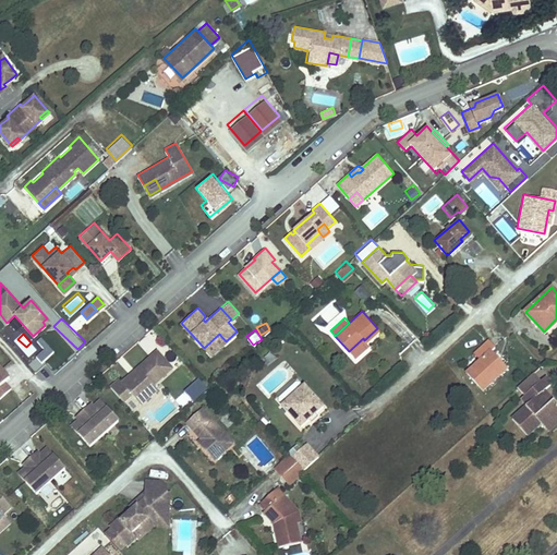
[(226,341),(219,334),(204,348),(210,356),(226,341)]
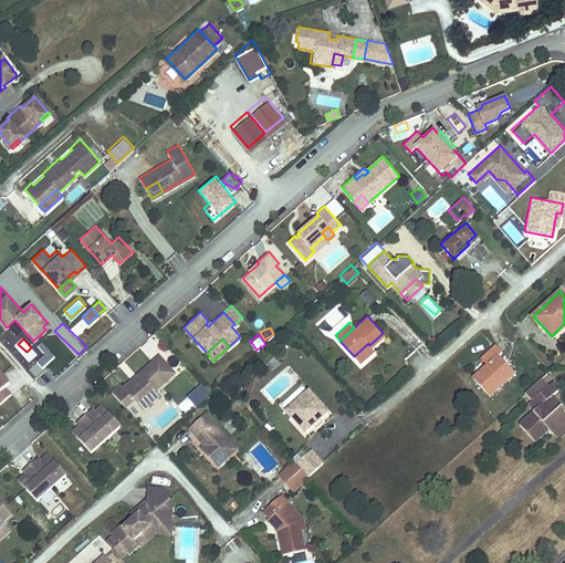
[(41,341),(38,345),(44,353),(49,350),(41,341)]
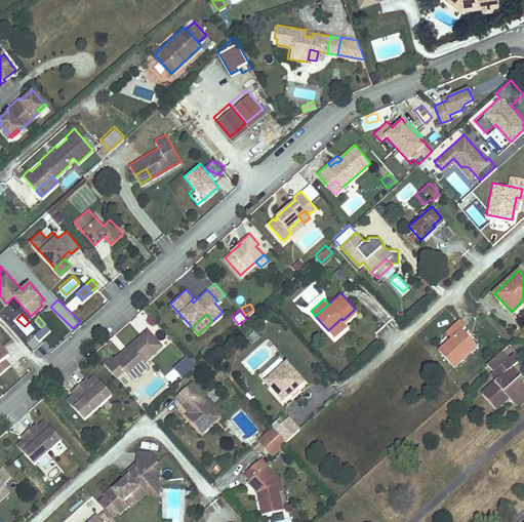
[(343,320),(341,318),(328,330),(332,334),(346,323),(343,320)]
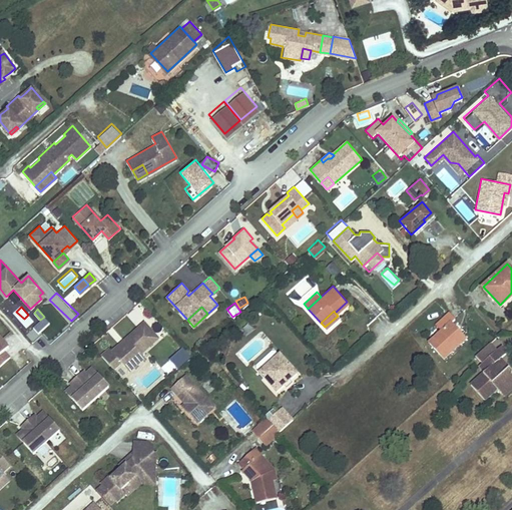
[(429,341),(443,356),(465,337),(451,321),(455,318),(448,311),(437,322),(443,329),(429,341)]
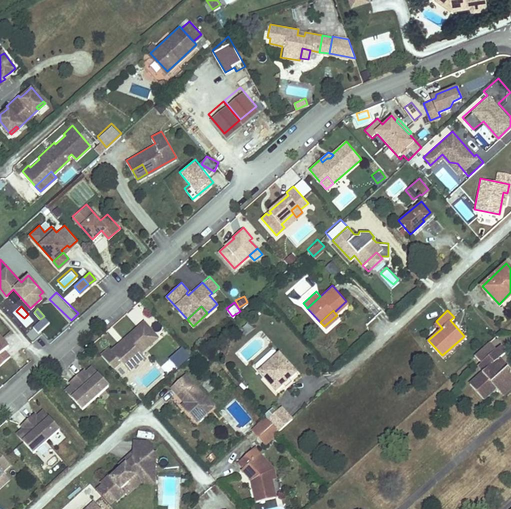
[(49,321),(44,316),(40,319),(32,325),(37,331),(49,321)]
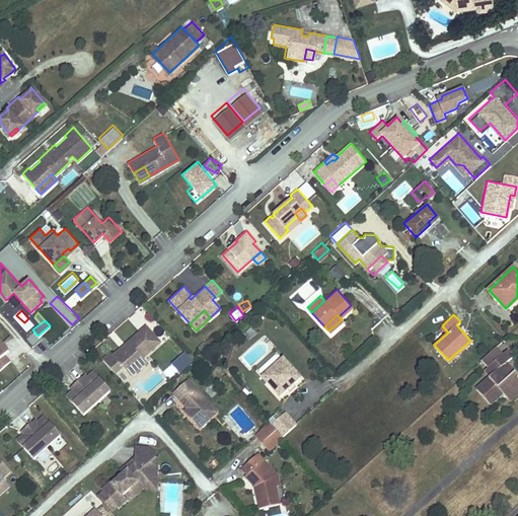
[(159,342),(146,326),(127,344),(129,346),(123,351),(121,349),(114,355),(111,352),(102,359),(115,372),(122,366),(125,369),(131,364),(136,370),(146,361),(142,357),(159,342)]
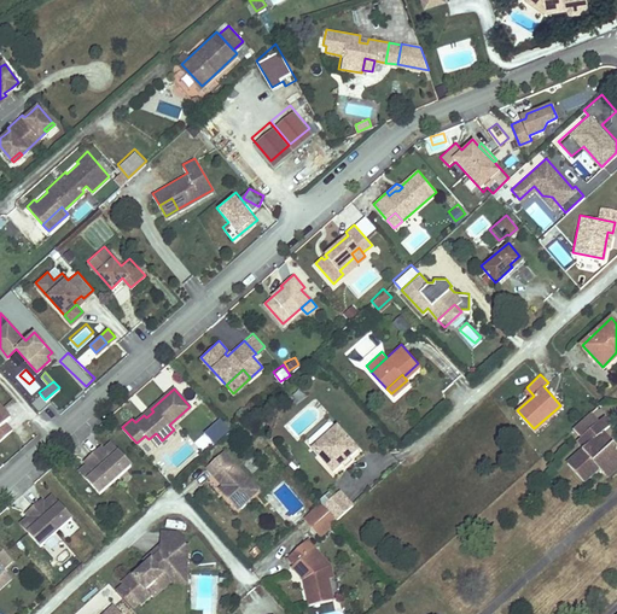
[(0,438),(11,428),(5,421),(6,420),(4,416),(7,414),(0,405),(0,438)]
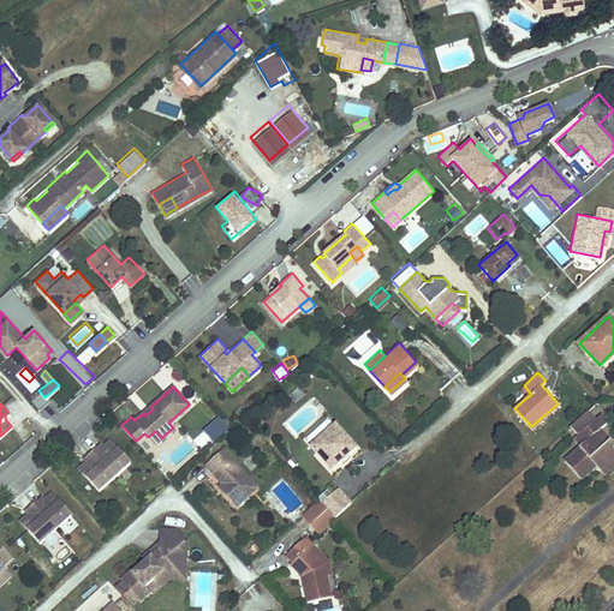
[(588,408),(570,424),(577,433),(574,436),(580,443),(564,459),(580,477),(595,463),(600,468),(613,454),(613,443),(609,438),(602,444),(592,433),(600,427),(607,420),(600,413),(595,417),(588,408)]
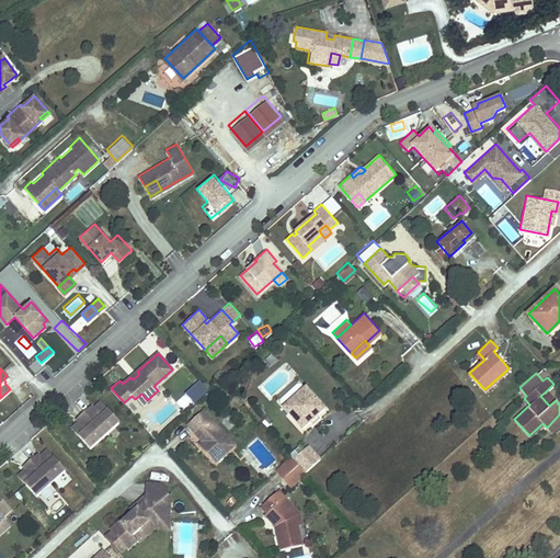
[(284,405),(305,386),(301,382),(298,380),(281,397),(280,400),(284,405)]
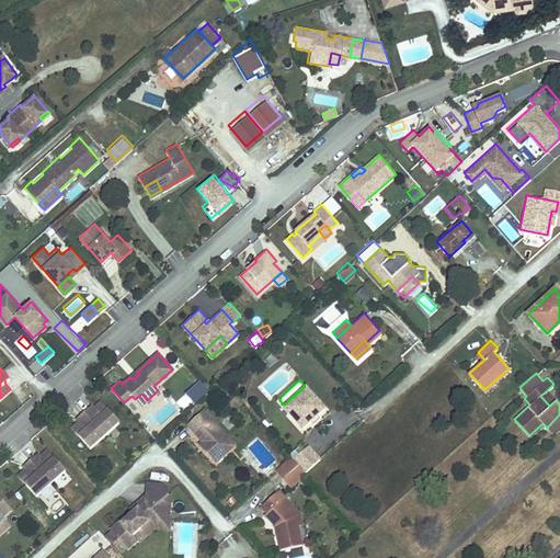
[(324,407),(306,385),(305,386),(284,405),(283,406),(303,426),(310,420),(317,413),(324,407)]
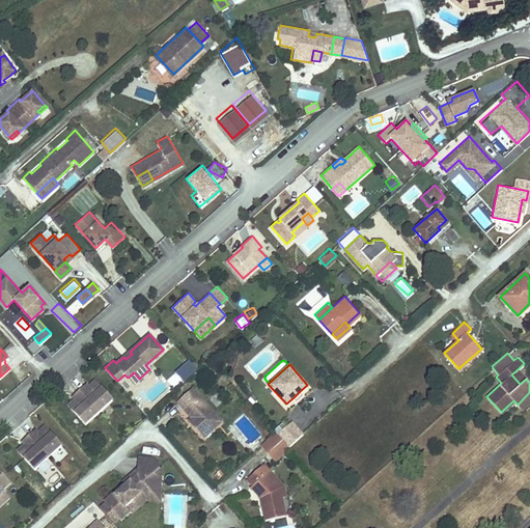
[(518,369),(511,374),(520,384),(526,379),(518,369)]
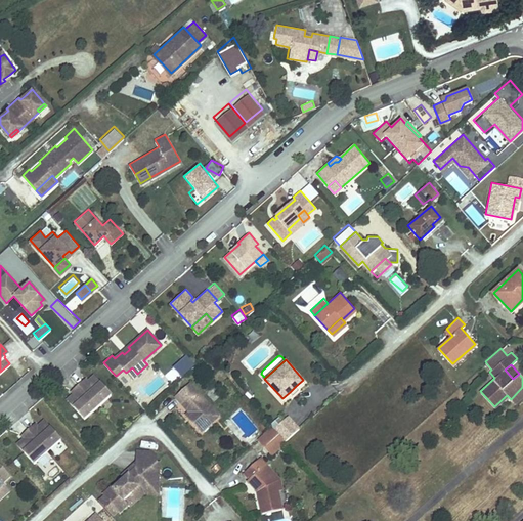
[(132,367),(126,373),(131,379),(137,374),(132,367)]
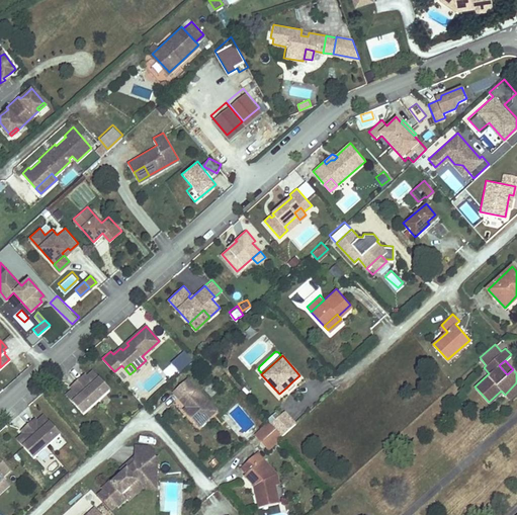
[(72,389),(74,391),(67,396),(82,413),(108,390),(94,372),(87,378),(85,376),(83,373),(70,385),(72,389)]
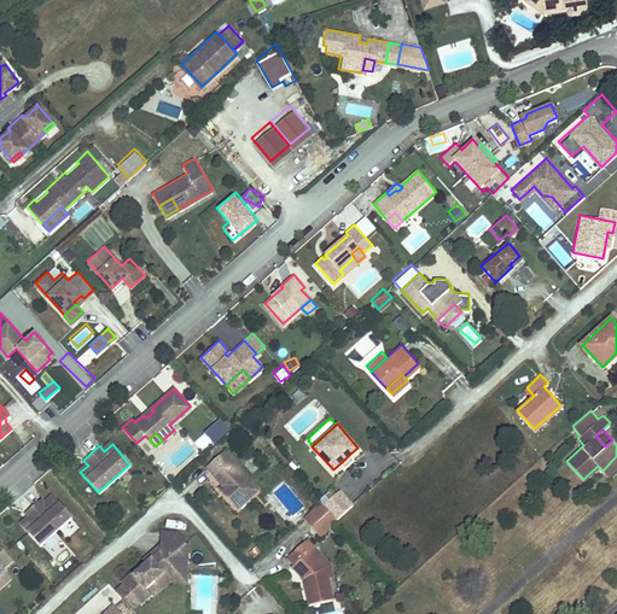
[(258,487),(223,449),(205,465),(222,483),(227,489),(222,491),(237,507),(258,487)]
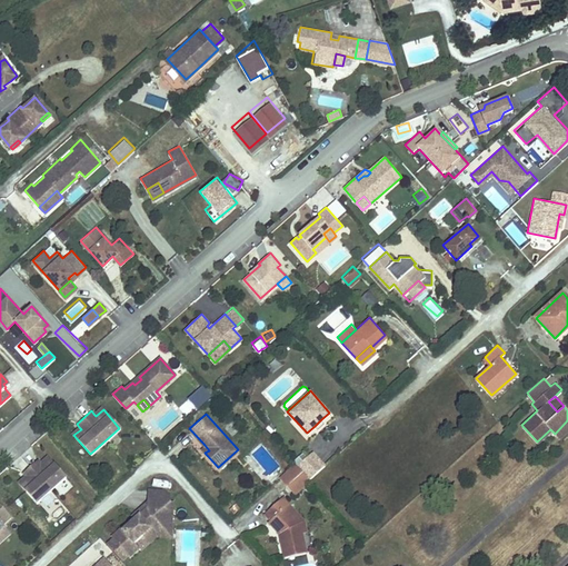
[(321,419),(315,426),(318,428),(325,423),(321,419)]
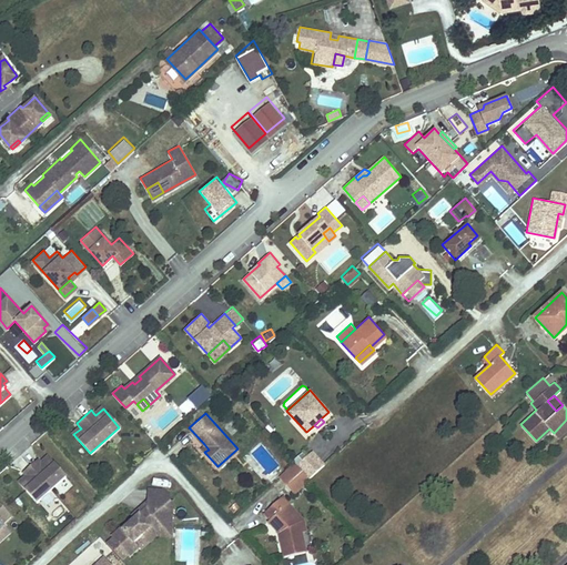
[(566,420),(554,433),(557,437),(566,427),(566,420)]
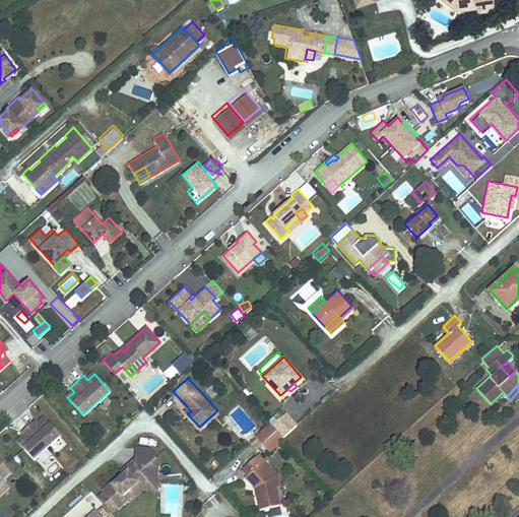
[(271,424),(282,436),(296,424),(285,411),(271,424)]
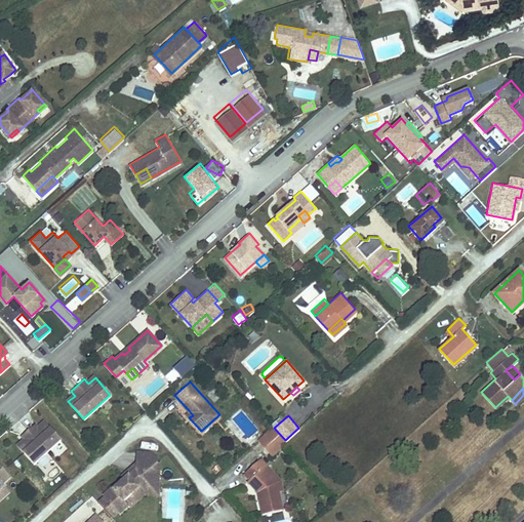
[(34,463),(61,439),(45,422),(39,428),(37,426),(35,423),(21,435),(23,438),(25,440),(18,446),(34,463)]
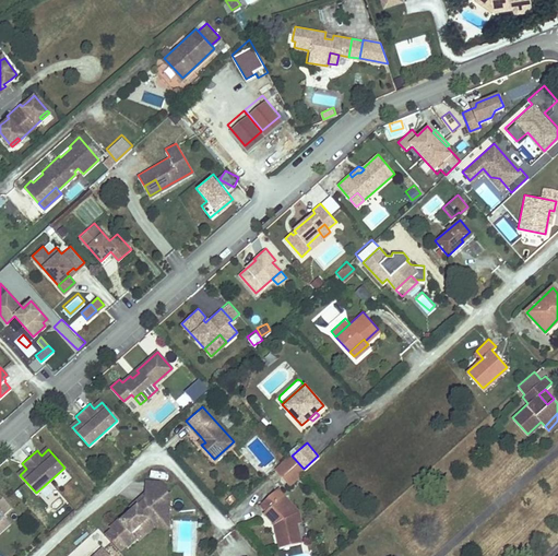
[(292,456),(288,453),(274,465),(289,482),(304,469),(292,456)]
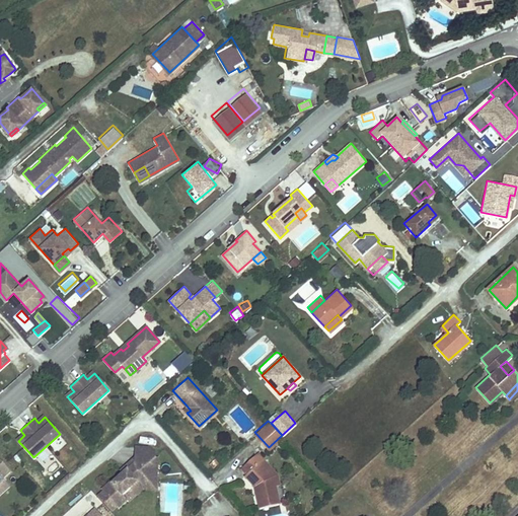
[(147,445),(135,445),(134,452),(154,453),(147,445)]
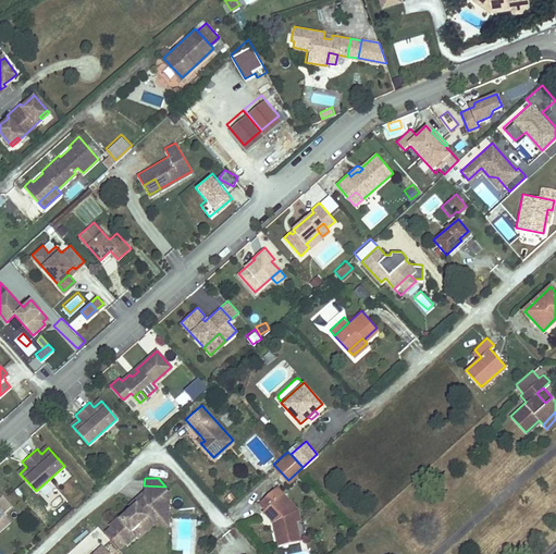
[(242,485),(238,481),(232,487),(235,491),(242,485)]
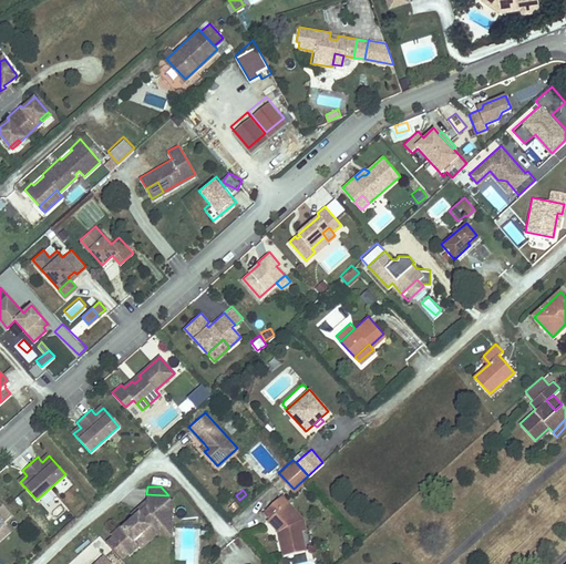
[(288,500),(281,492),(263,510),(269,516),(267,518),(276,527),(278,525),(281,529),(283,535),(279,536),(284,554),(306,550),(300,530),(298,530),(296,521),(283,505),(288,500)]
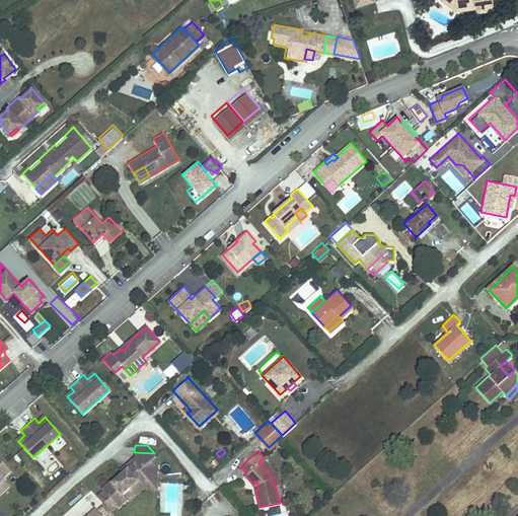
[(109,480),(101,488),(102,489),(116,504),(118,505),(126,498),(122,493),(128,488),(137,480),(155,480),(156,467),(154,467),(154,453),(134,452),(134,466),(129,470),(127,467),(112,482),(109,480)]
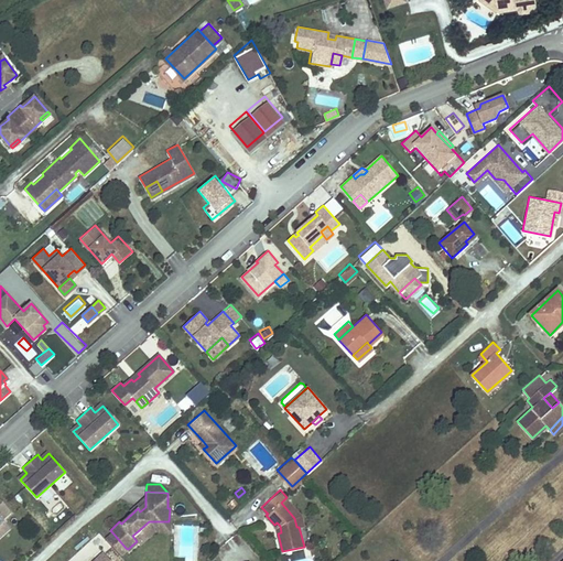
[(281,503),(294,518),(300,513),(287,497),(281,503)]
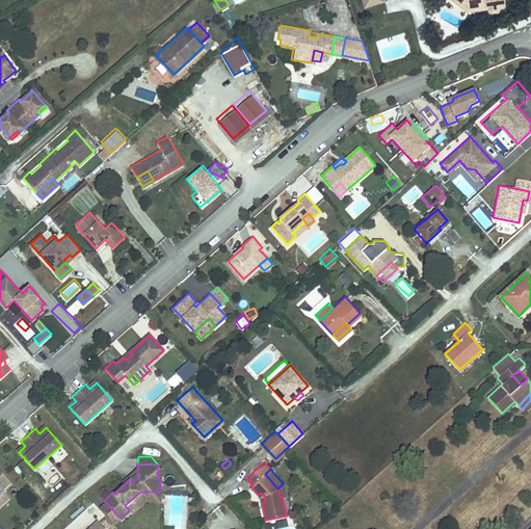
[(9,481),(0,470),(0,494),(3,491),(1,488),(9,481)]
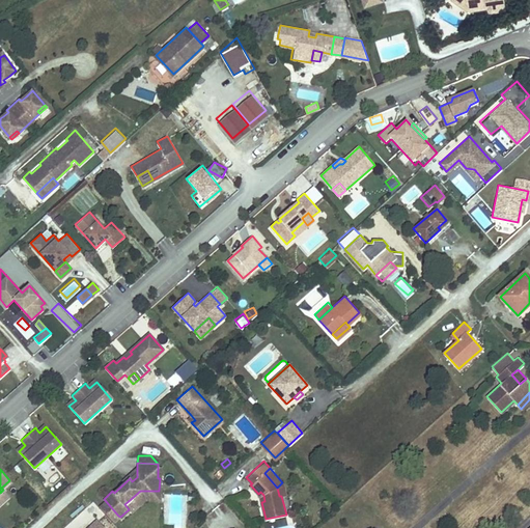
[(279,496),(281,496),(286,495),(282,482),(277,488),(279,496)]
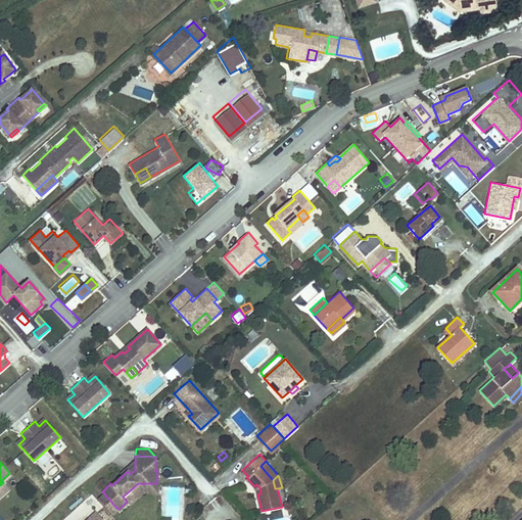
[(0,495),(8,488),(3,482),(0,485),(0,495)]
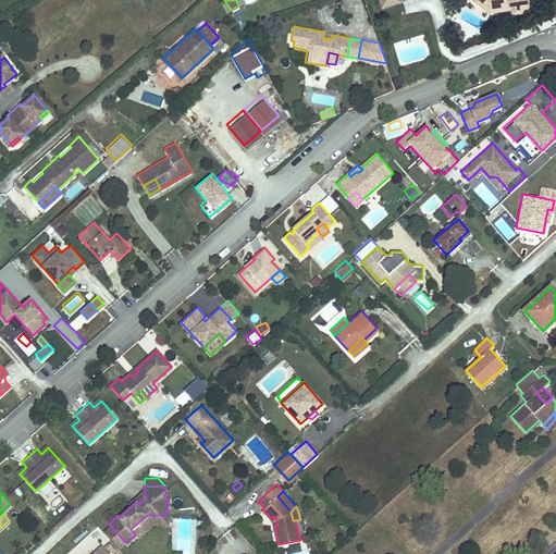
[(147,515),(137,524),(143,529),(149,522),(167,524),(167,515),(147,515)]
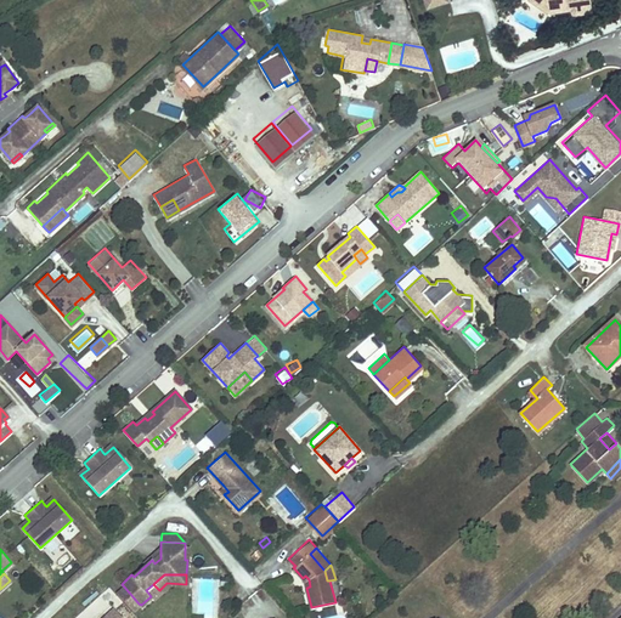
[(123,585),(116,591),(133,610),(139,604),(123,585)]
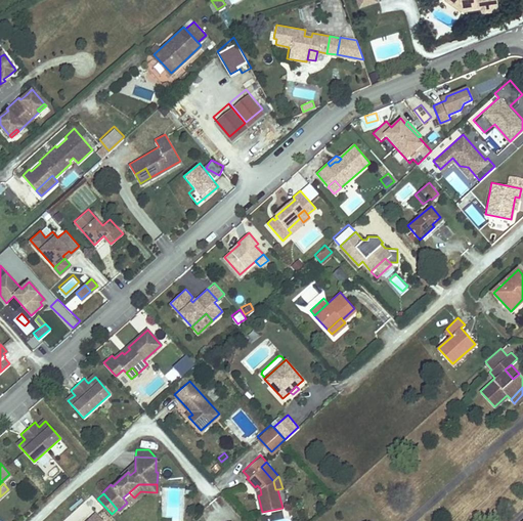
[(103,520),(96,512),(86,520),(103,520)]
